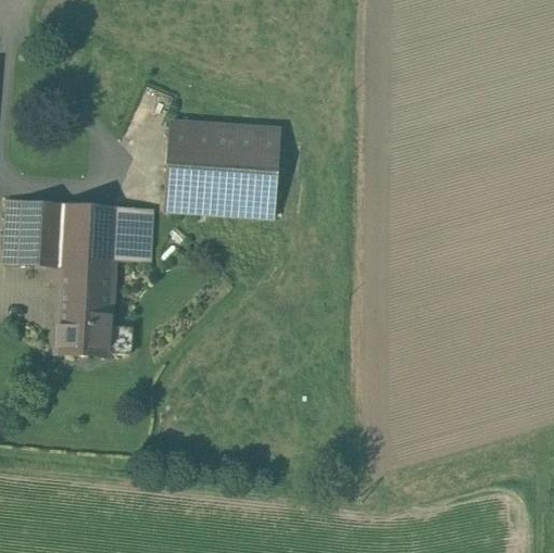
[(281,127),(172,120),(165,210),(275,217),(281,127)]
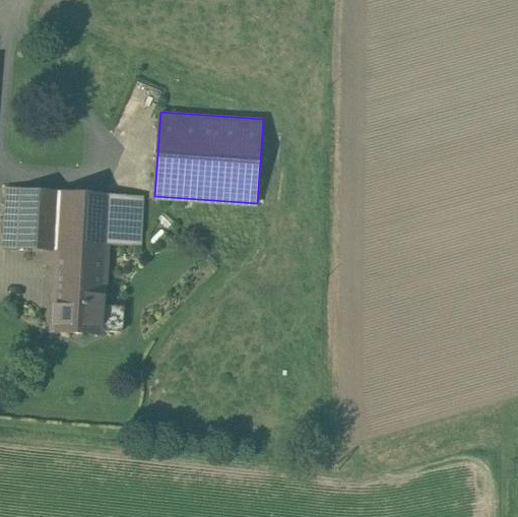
[(5,244),(58,249),(61,190),(8,187),(5,244)]
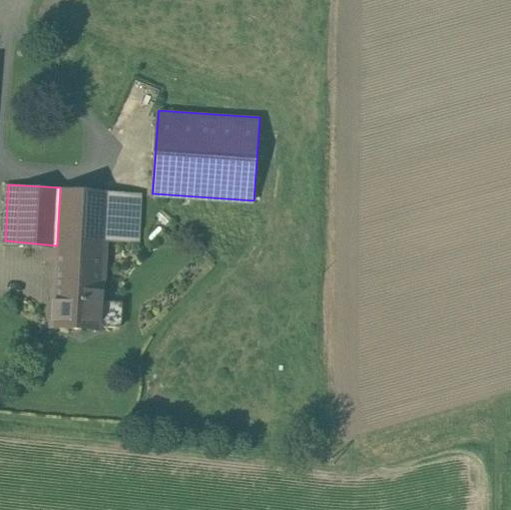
[(103,301),(106,239),(109,190),(60,187),(57,245),(52,326),(102,328),(102,325),(103,301)]
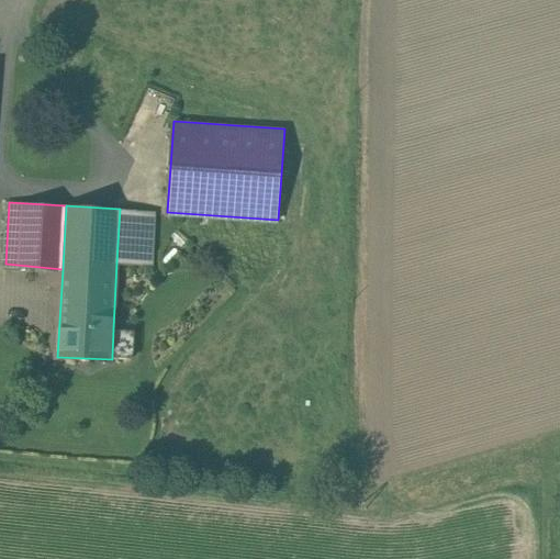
[(156,211),(120,209),(116,263),(153,265),(156,211)]
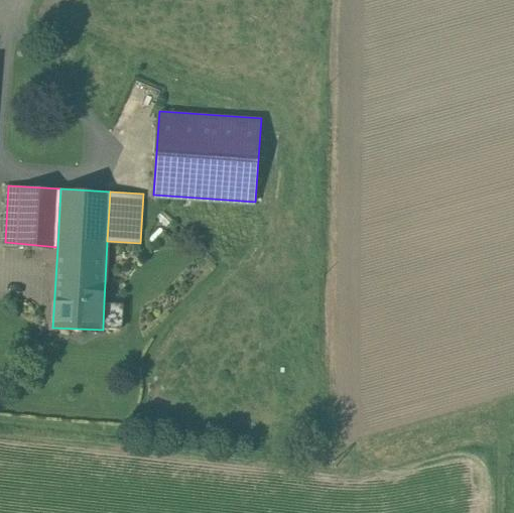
[(123,302),(104,302),(103,327),(122,328),(123,302)]
